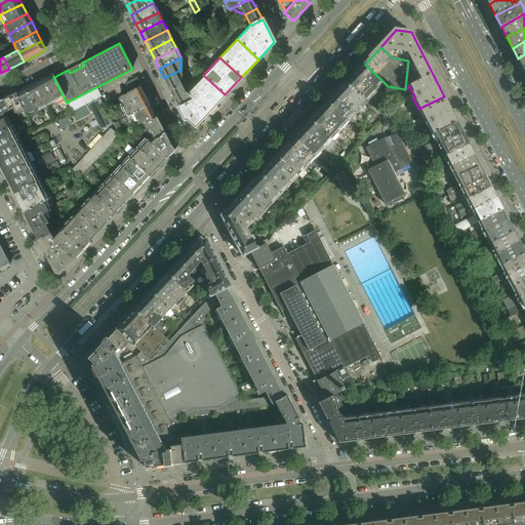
[(365,65),(356,74),(375,91),(378,87),(377,86),(382,81),(365,65)]
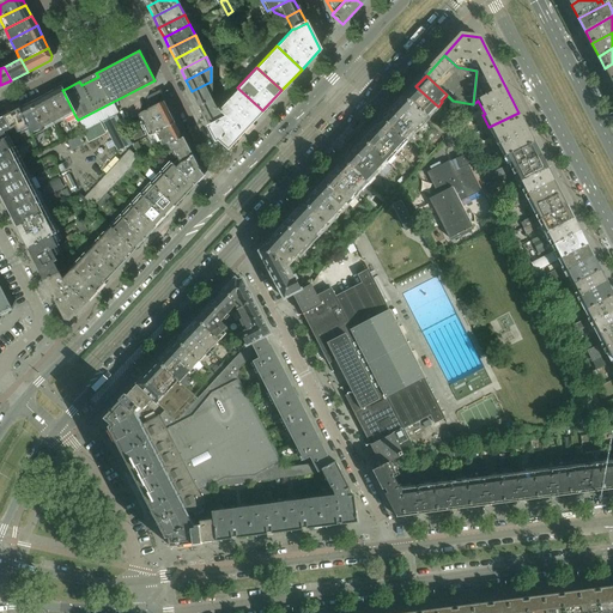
[(211,82),(192,91),(199,105),(211,99),(211,82)]
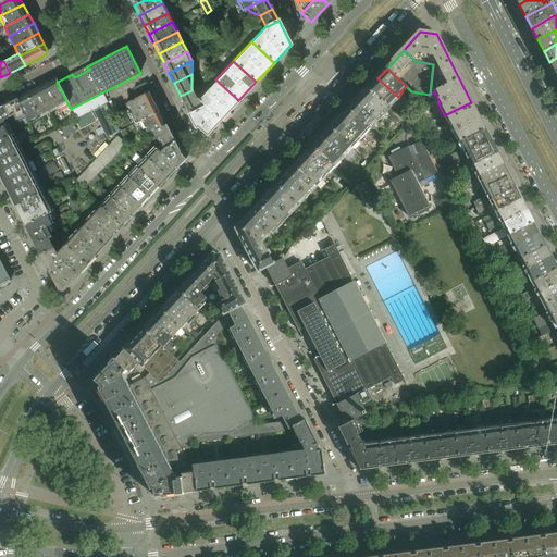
[(57,78),(46,84),(58,108),(67,103),(57,82),(58,82),(57,78)]
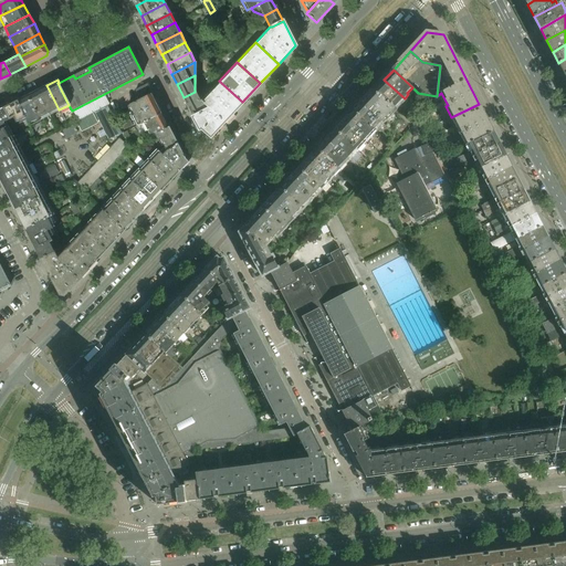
[(384,80),(375,88),(398,111),(407,101),(405,98),(384,80)]
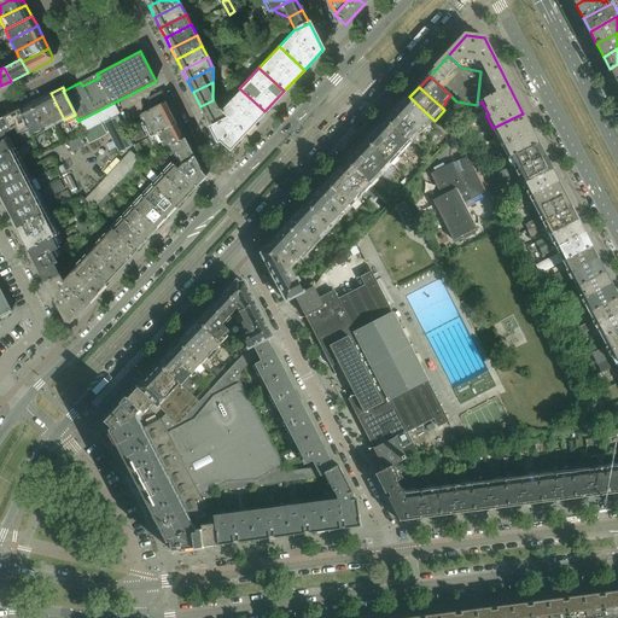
[(264,111),(239,88),(220,109),(221,110),(245,133),(264,111)]
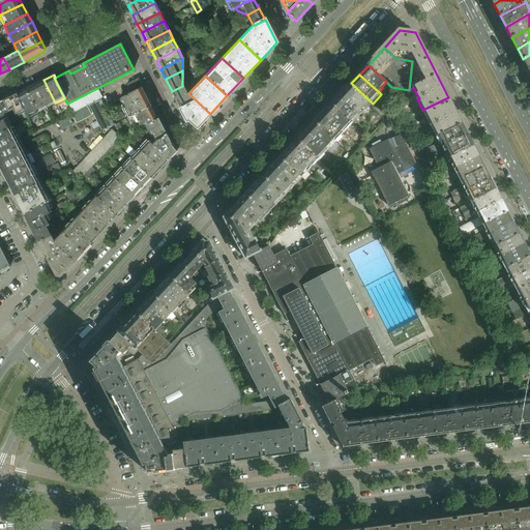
[(127,83),(131,92),(142,87),(138,78),(127,83)]
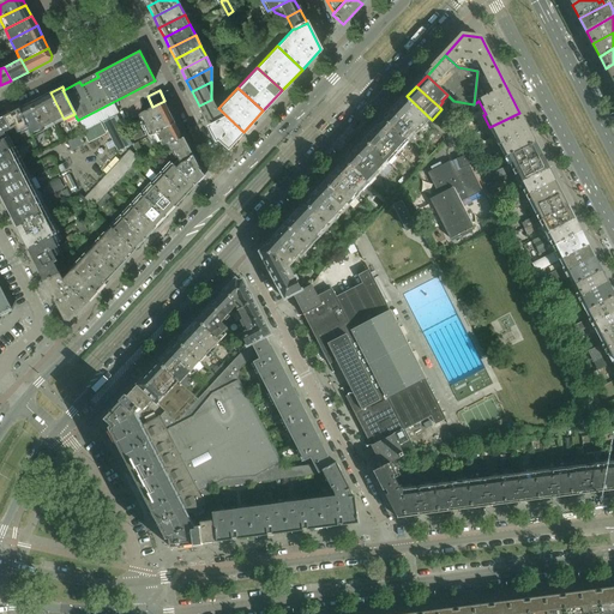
[(50,92),(40,98),(54,125),(64,119),(50,92)]
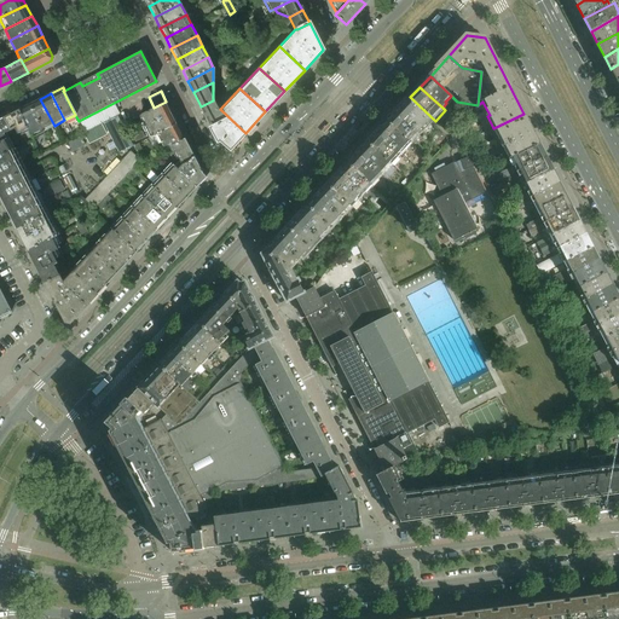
[(435,121),(410,97),(398,110),(423,133),(435,121)]
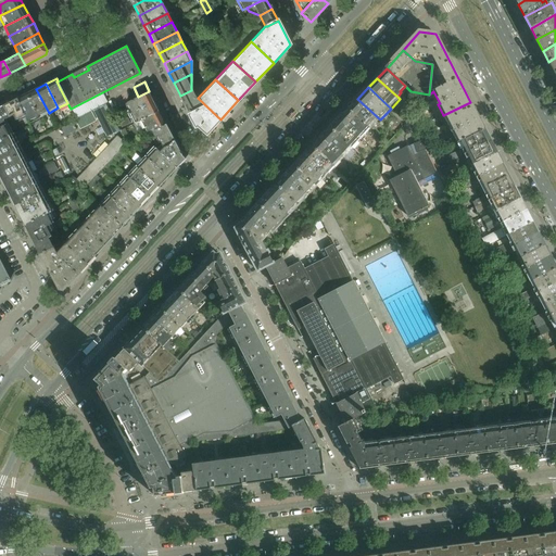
[(36,89),(26,93),(38,117),(49,113),(36,89)]
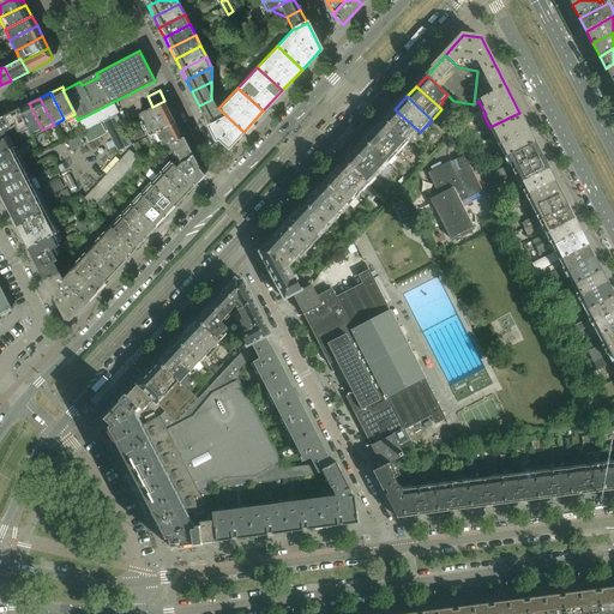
[(220,109),(218,108),(216,109),(211,100),(199,106),(217,139),(227,149),(244,132),(220,109)]
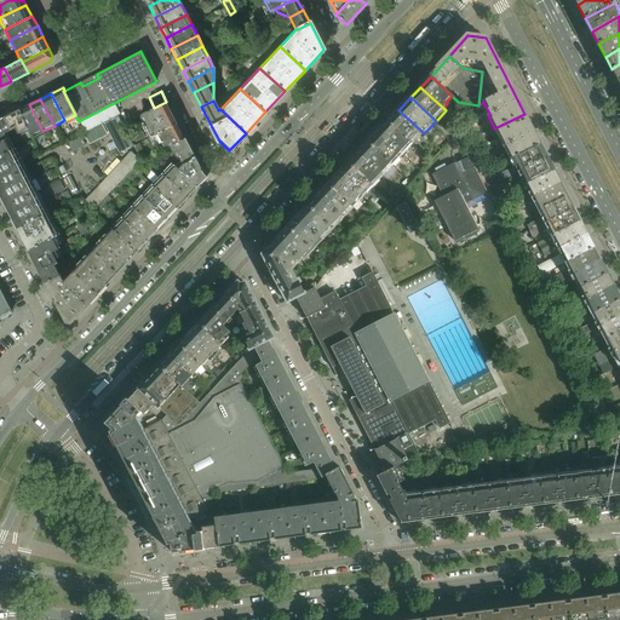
[(166,102),(154,108),(138,116),(144,127),(172,112),(166,102)]
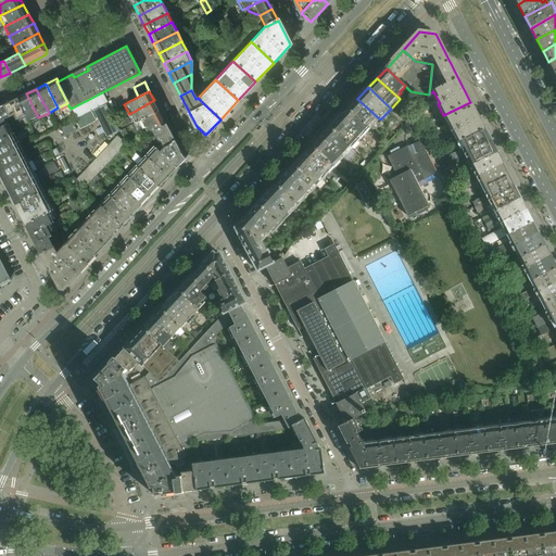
[(16,99),(25,115),(28,123),(38,117),(26,93),(16,99)]
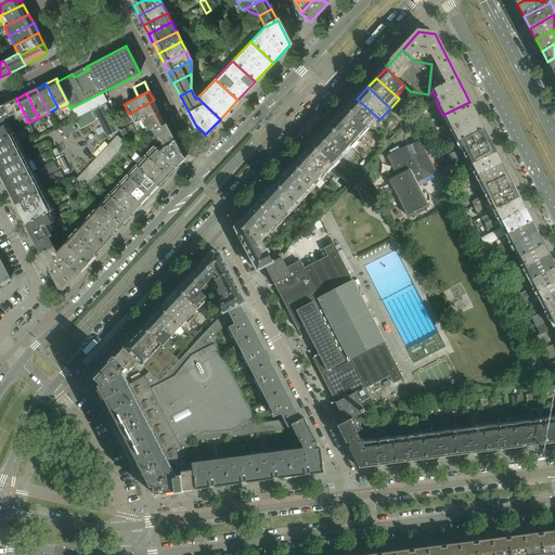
[(25,115),(16,99),(2,105),(9,117),(13,115),(15,120),(25,115)]
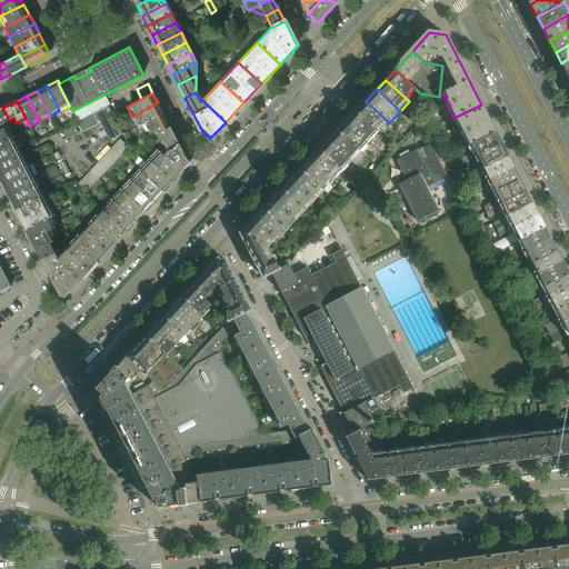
[(366,101),(357,111),(379,132),(389,122),(366,101)]
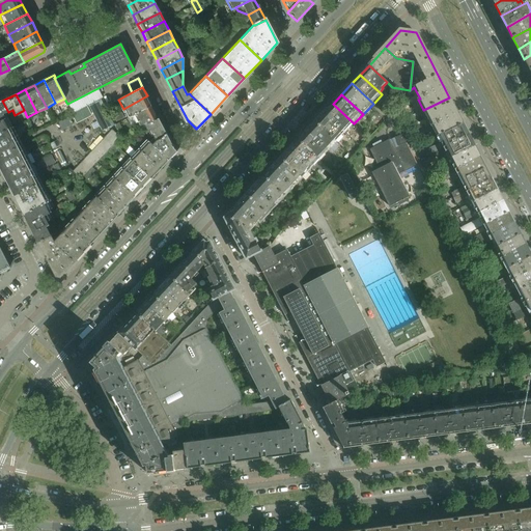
[(132,116),(151,106),(147,95),(123,109),(124,112),(114,117),(117,123),(128,118),(132,116)]
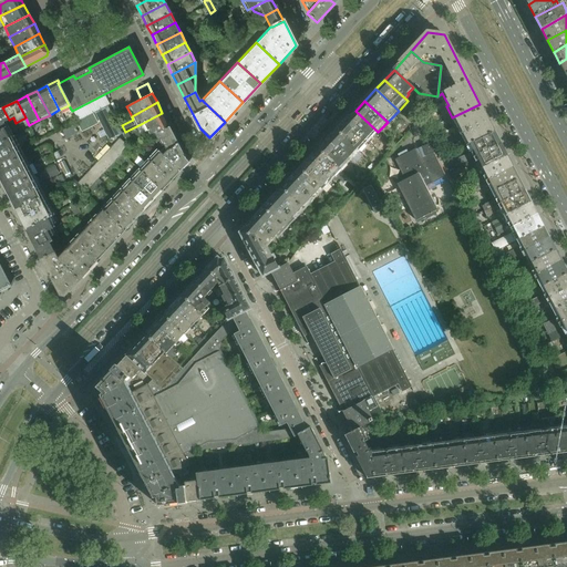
[(480,104),(452,117),(455,123),(483,109),(480,104)]
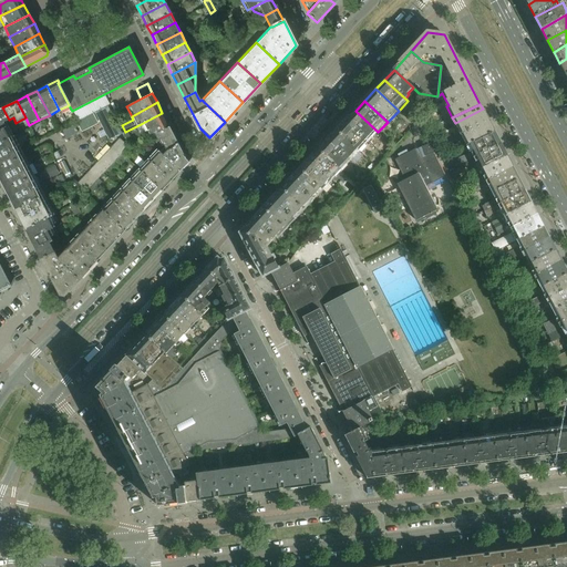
[(117,126),(106,105),(96,111),(106,132),(107,132),(110,135),(106,136),(110,142),(112,141),(119,137),(120,136),(115,127),(117,126)]
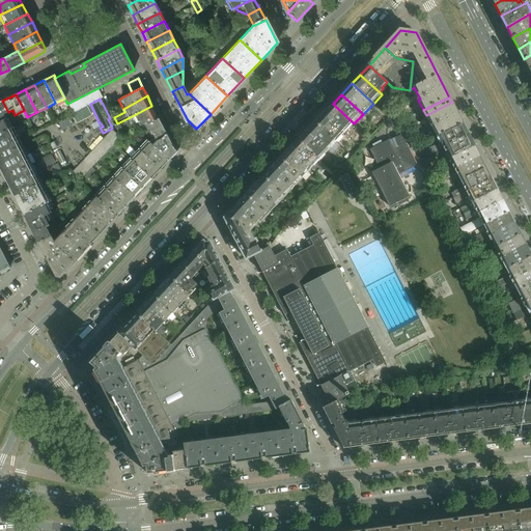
[(452,102),(426,115),(431,127),(457,112),(452,102)]
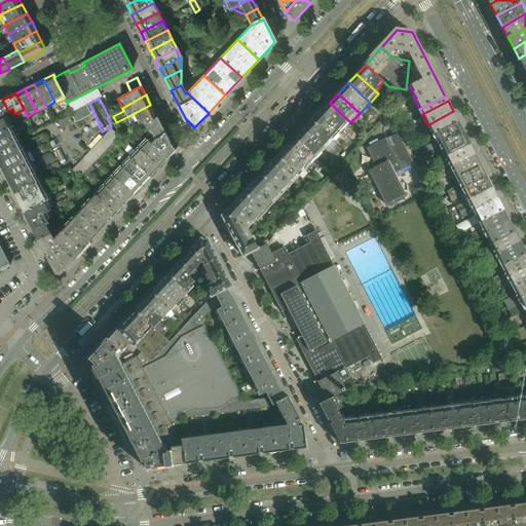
[(330,103),(322,112),(342,132),(350,122),(330,103)]
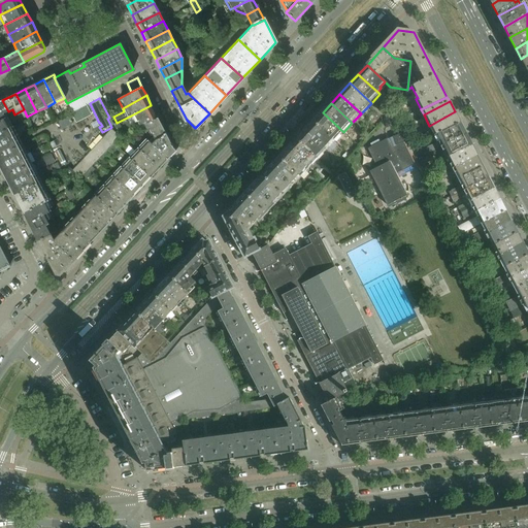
[(87,105),(54,123),(56,128),(89,110),(87,105)]
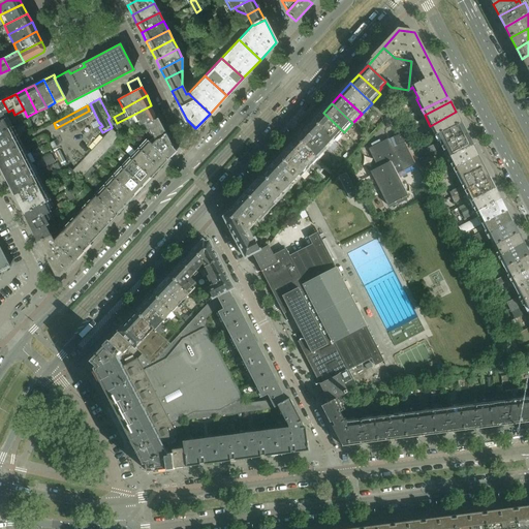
[(158,118),(153,107),(151,105),(131,116),(135,123),(138,121),(141,124),(145,122),(146,124),(158,118)]
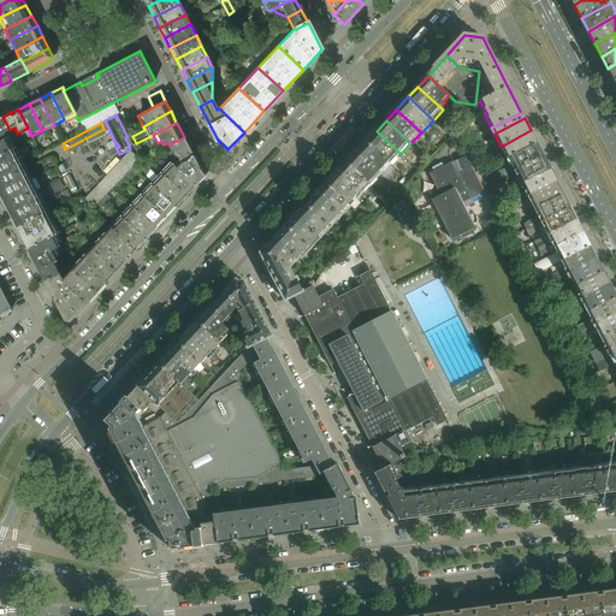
[(531,130),(501,147),(508,159),(509,159),(510,158),(538,143),(531,130)]
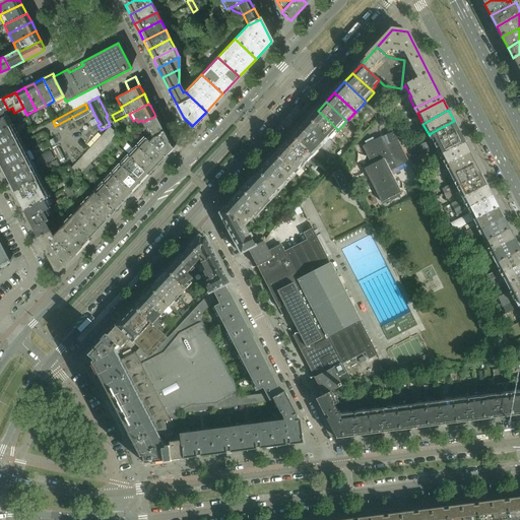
[(318,111),(309,120),(330,139),(338,130),(318,111)]
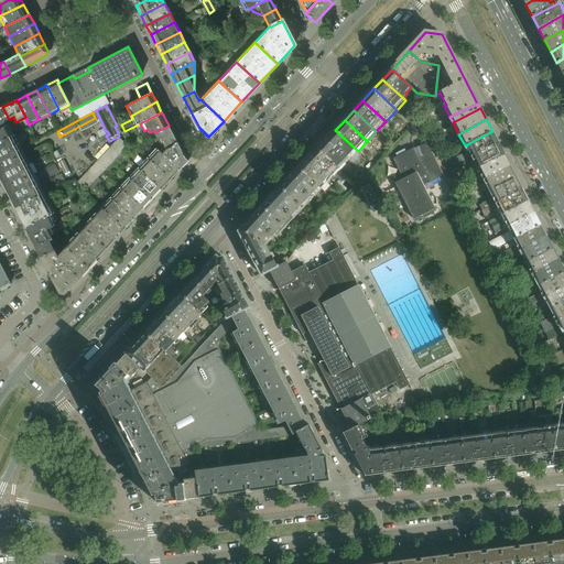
[(185,158),(173,136),(169,126),(155,132),(156,134),(153,137),(156,145),(161,143),(162,147),(159,151),(180,171),(188,161),(185,158)]
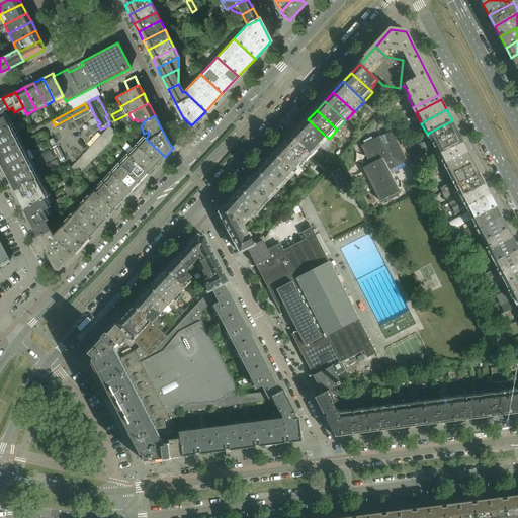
[(0,130),(10,124),(6,116),(0,118),(0,130)]
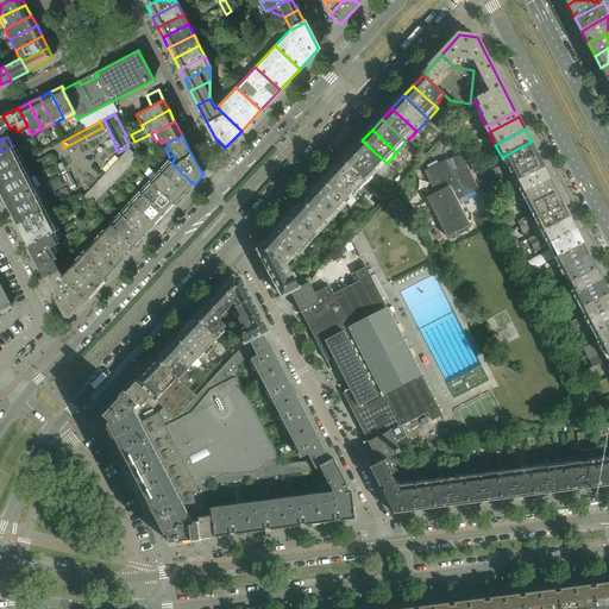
[(362,140),(352,150),(377,174),(387,163),(362,140)]
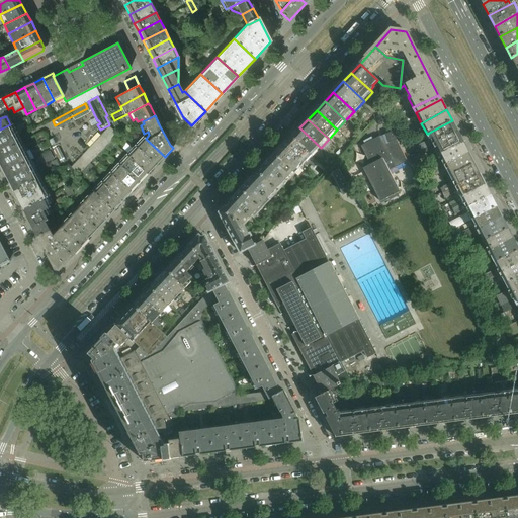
[(421,151),(457,132),(452,120),(429,133),(428,134),(431,139),(426,142),(418,146),(421,151)]
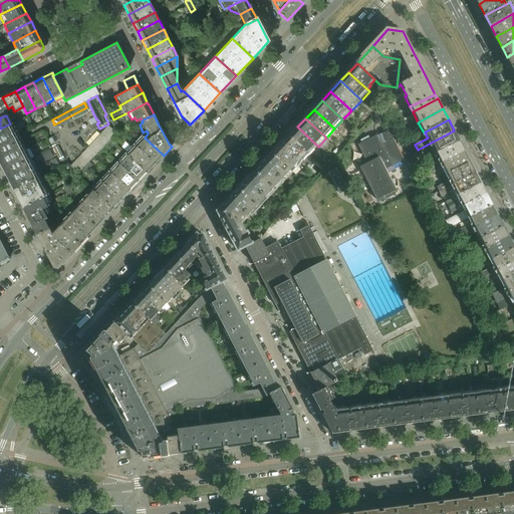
[(16,137),(10,123),(0,129),(0,151),(19,142),(16,137)]
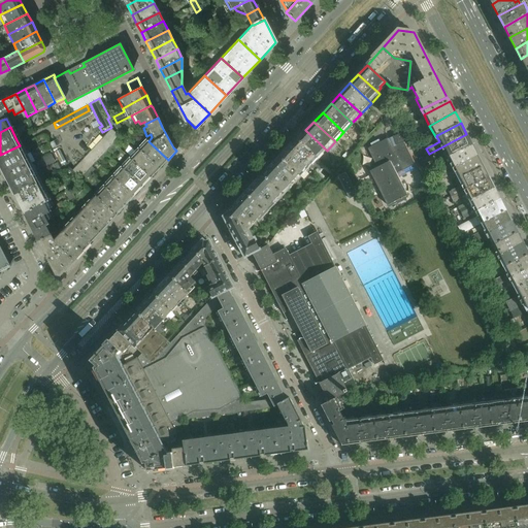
[(80,178),(104,153),(120,136),(119,135),(110,128),(72,169),(79,176),(80,178)]
